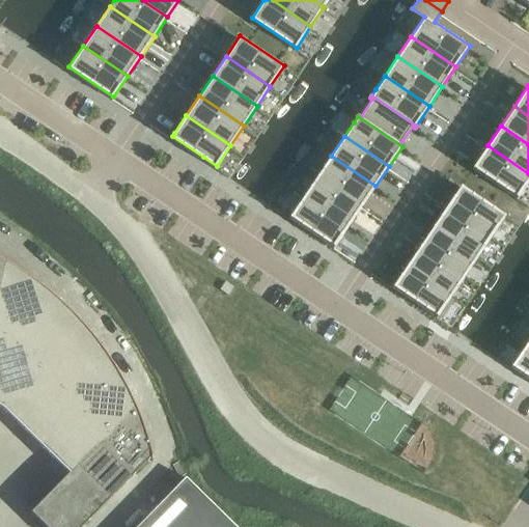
[(528,173),(488,145),(473,167),(518,196),(528,179),(528,173)]
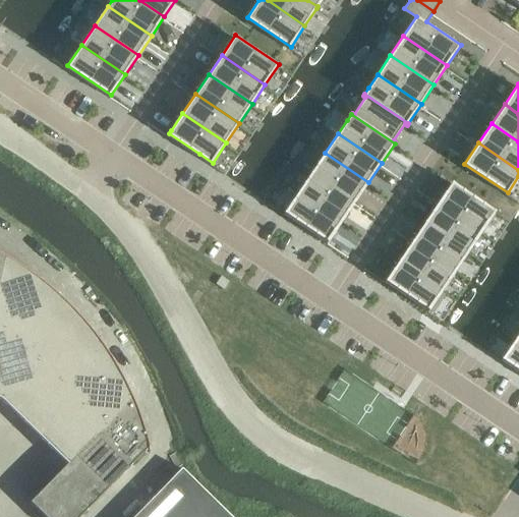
[(325,153),(311,172),(355,202),(368,182),(325,153)]
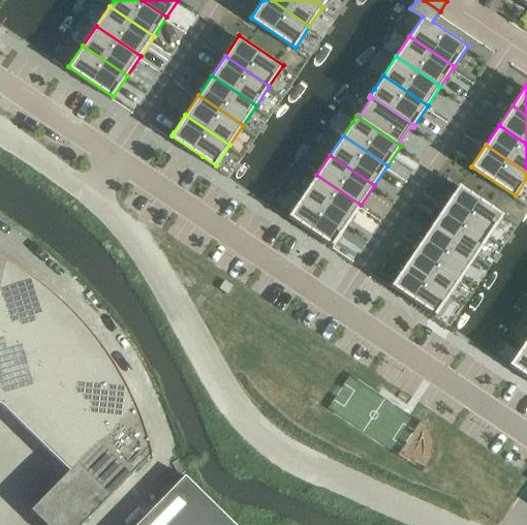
[(316,175),(304,194),(348,224),(361,205),(316,175)]
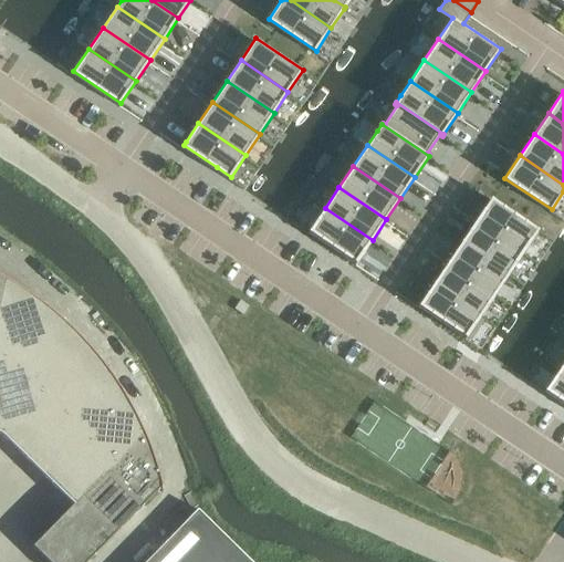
[(492,196),(477,219),(524,251),(540,228),(492,196)]
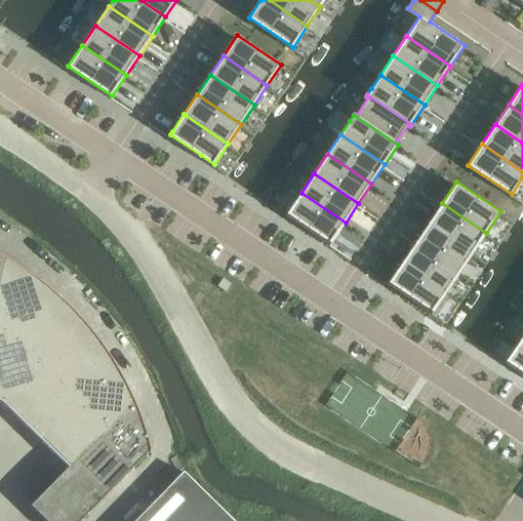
[(302,193),(287,213),(331,243),(346,223),(302,193)]
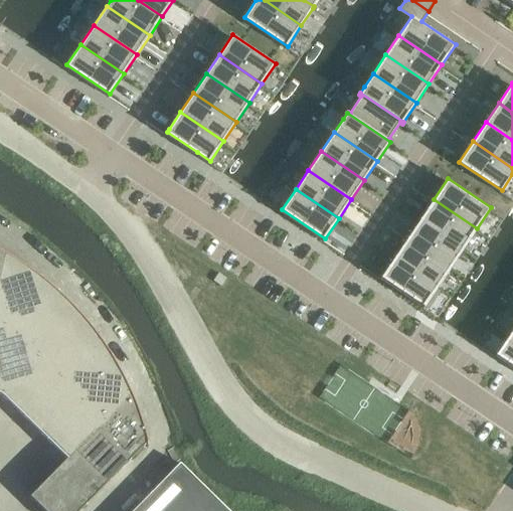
[(434,199),(421,218),(464,247),(477,228),(434,199)]
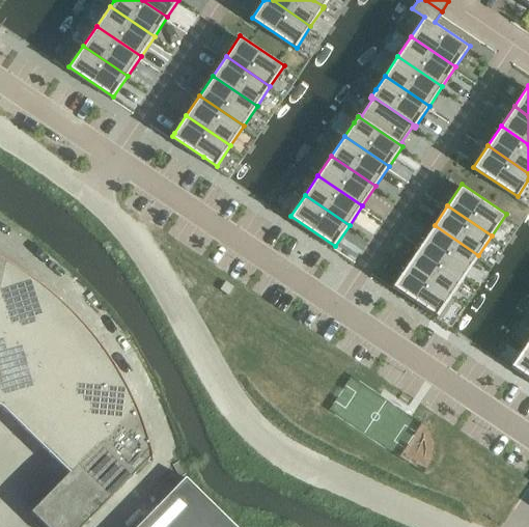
[(435,225),(421,245),(466,275),(478,255),(435,225)]
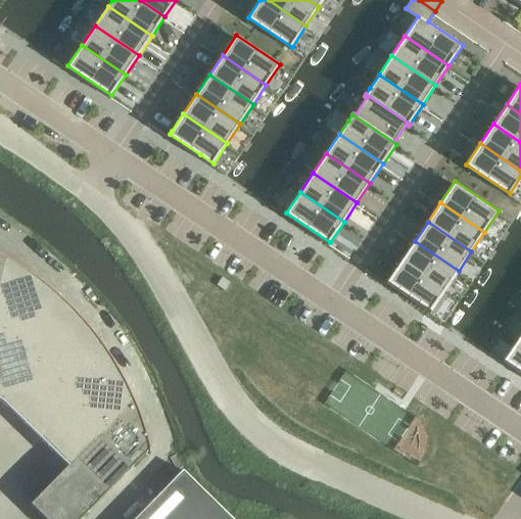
[(415,241),(401,261),(445,289),(459,271),(415,241)]
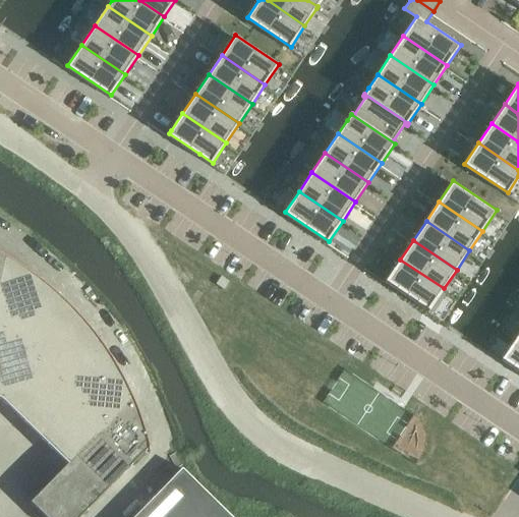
[(0,320),(17,337),(60,293),(54,287),(48,282),(41,277),(30,269),(17,261),(6,253),(0,281),(0,320)]
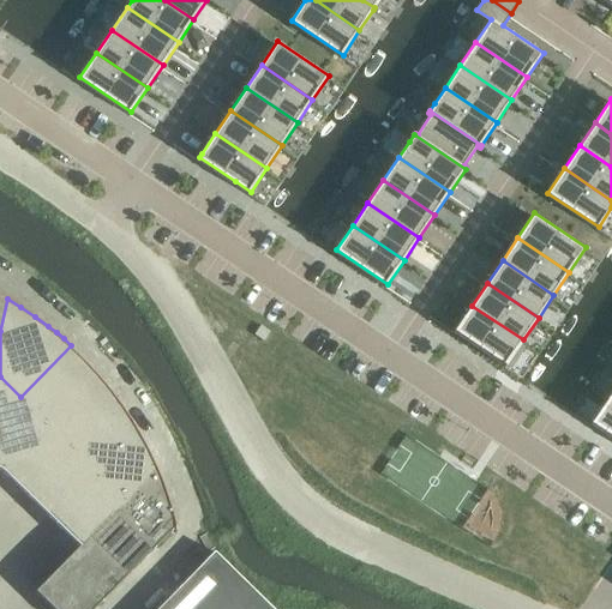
[(459,325),(455,330),(504,362),(507,365),(523,339),(472,306),(459,325)]
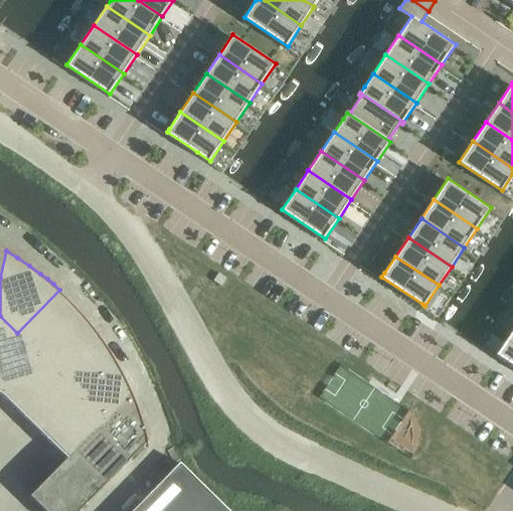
[(17,333),(39,355),(81,312),(74,304),(67,297),(59,290),(17,333)]
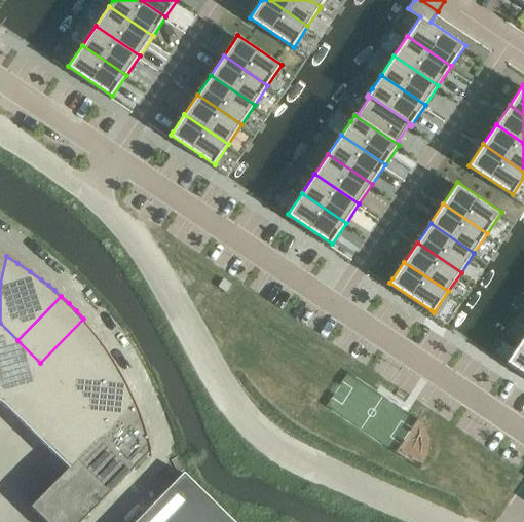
[(40,363),(63,384),(103,343),(96,333),(89,326),(83,319),(40,363)]
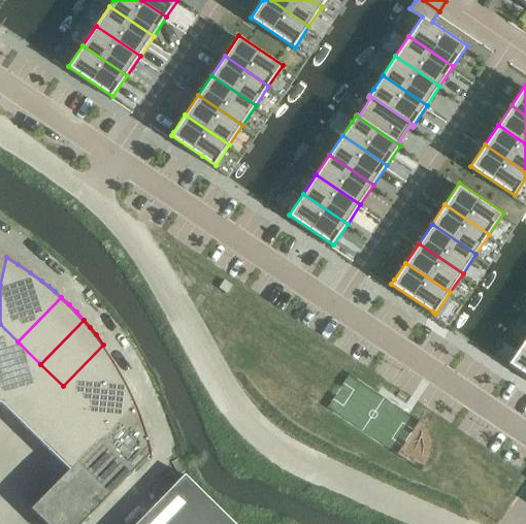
[(0,401),(3,402),(40,364),(18,341),(0,324),(0,401)]
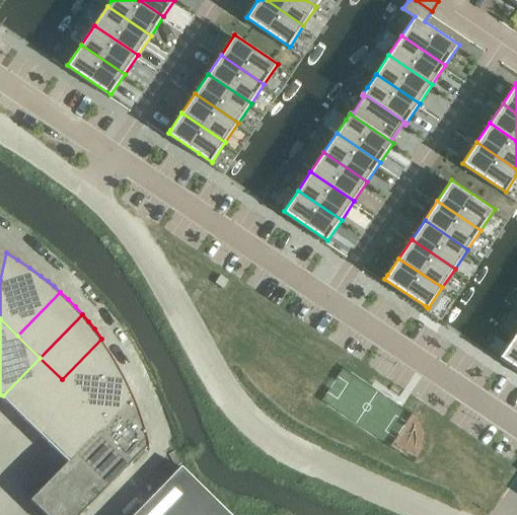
[(516,333),(502,354),(516,363),(516,333)]
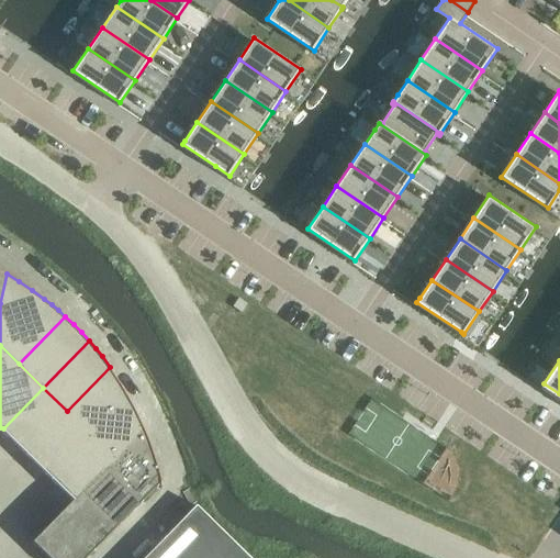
[(67,411),(91,435),(130,397),(123,387),(116,377),(110,367),(67,411)]
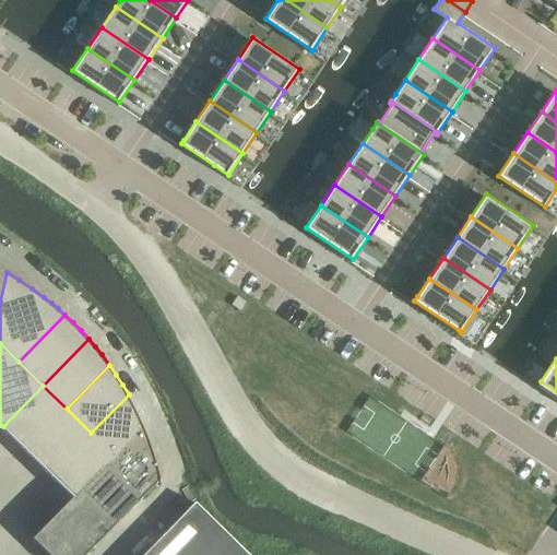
[(3,426),(26,449),(67,409),(43,386),(3,426)]
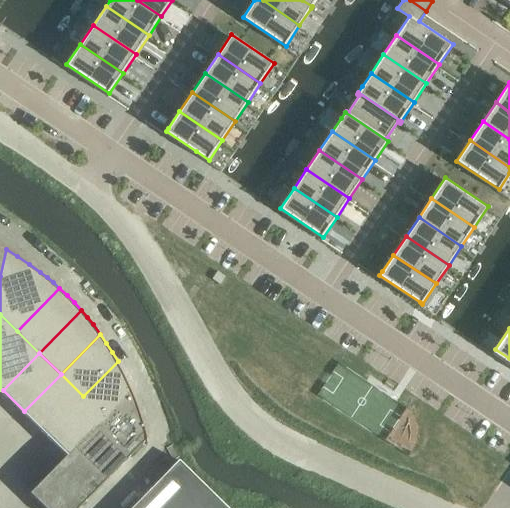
[(118,361),(83,396),(105,417),(97,425),(129,456),(147,438),(147,440),(148,439),(145,425),(140,412),(136,398),(130,386),(124,373),(118,361)]
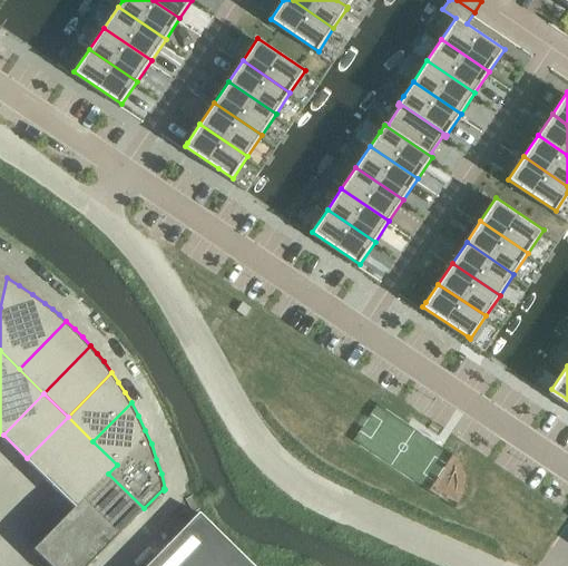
[(27,458),(52,482),(92,441),(68,417),(27,458)]
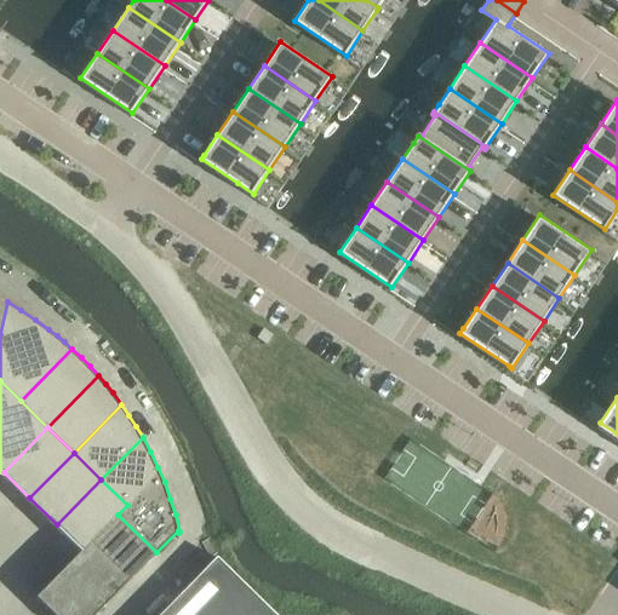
[(57,524),(83,550),(84,550),(92,541),(118,515),(127,505),(101,480),(57,524)]
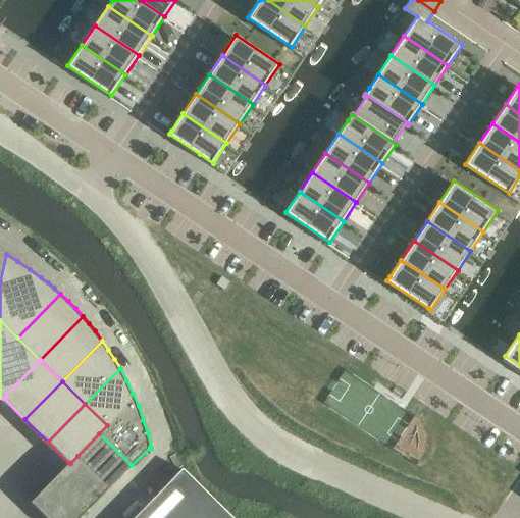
[(99,433),(78,456),(109,487),(132,465),(99,433)]
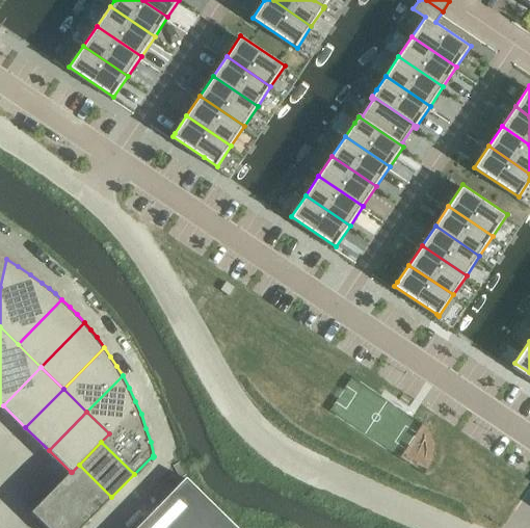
[(71,472),(55,487),(89,521),(111,497),(79,465),(72,472),(71,472)]
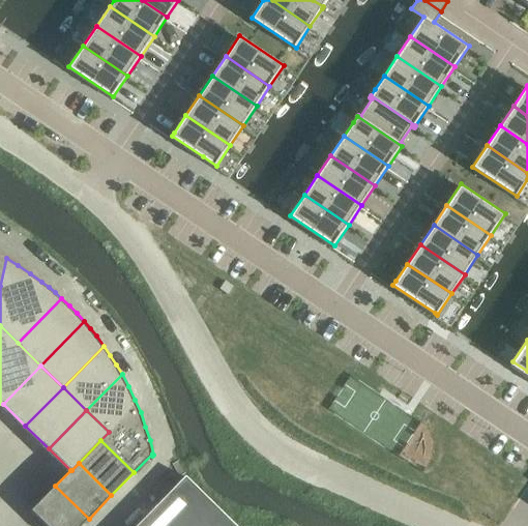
[(239,525),(186,474),(136,525),(239,525)]
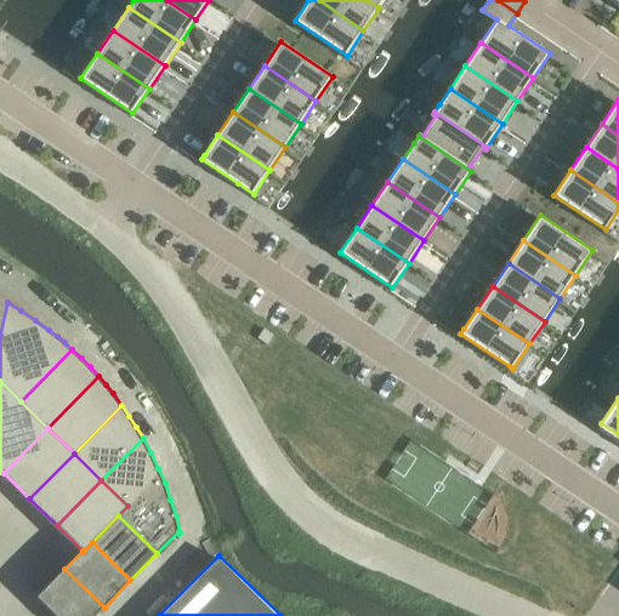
[(95,615),(104,608),(64,569),(38,597),(57,615),(95,615)]
